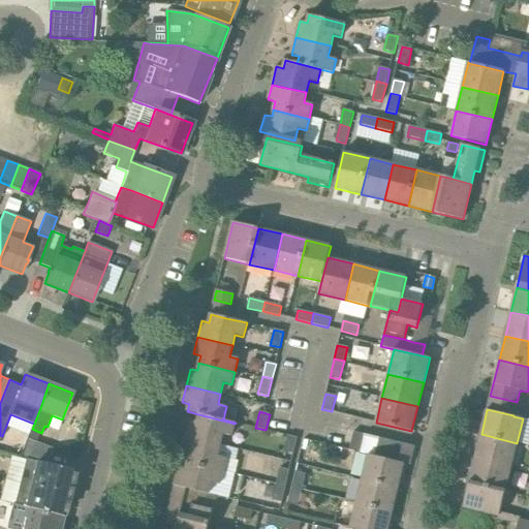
[(231,436),(235,424),(198,414),(197,422),(190,421),(186,437),(220,445),(223,434),(231,436)]
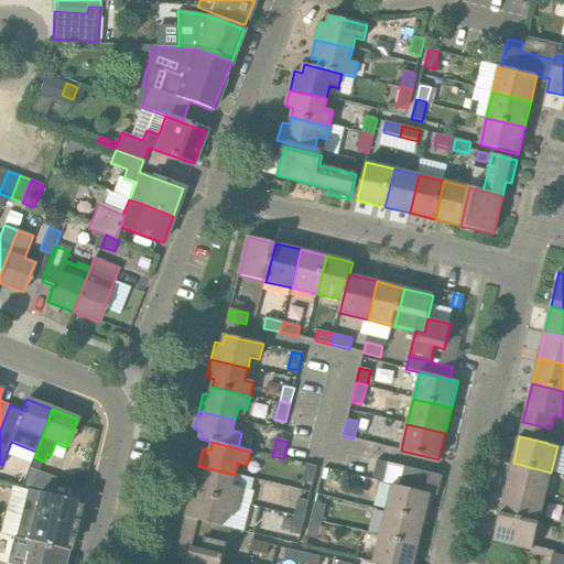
[(383,483),(388,463),(377,461),(372,480),(383,483)]
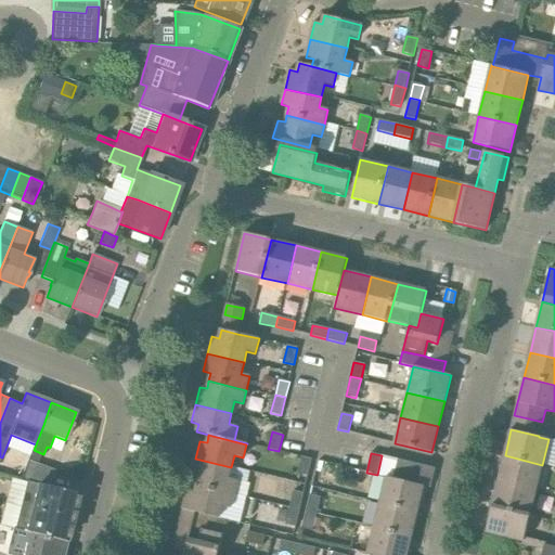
[(537,490),(542,465),(505,455),(499,481),(537,490)]
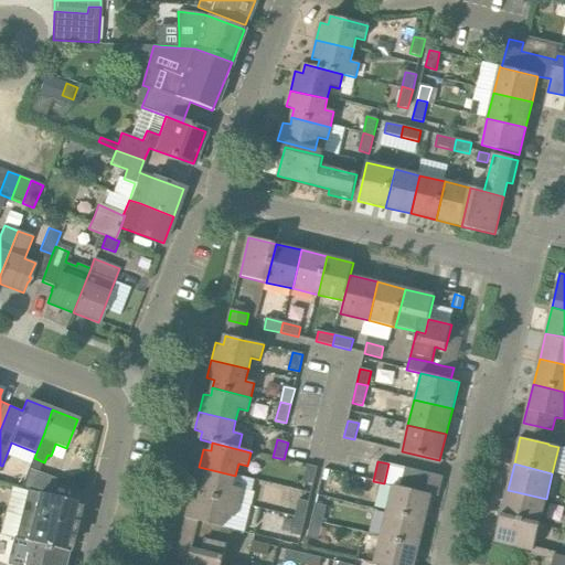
[(313,484),(318,467),(308,465),(304,482),(313,484)]
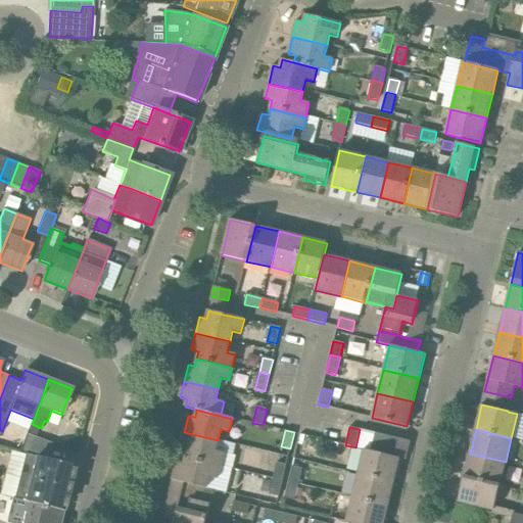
[(216,450),(218,440),(184,432),(180,448),(187,450),(185,458),(221,466),(224,453),(216,450)]
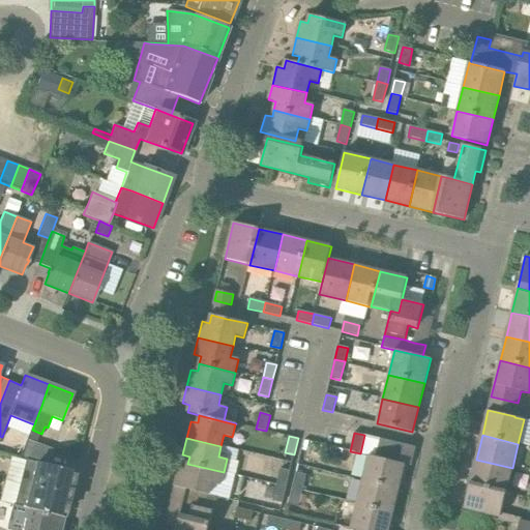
[(21,458),(26,460),(47,465),(51,448),(36,443),(28,439),(27,439),(24,448),(21,458)]
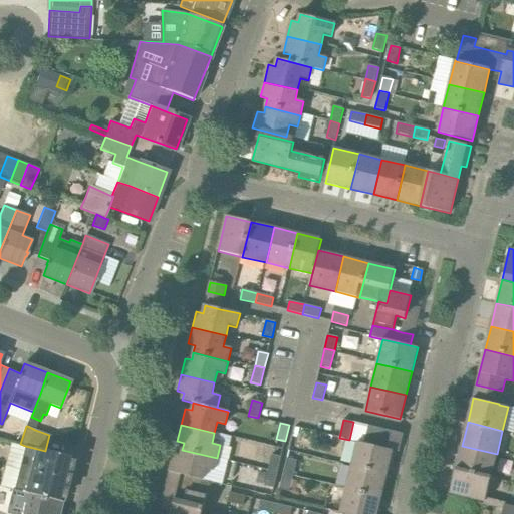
[(351,465),(387,474),(393,450),(398,452),(403,434),(368,426),(364,444),(357,442),(351,465)]
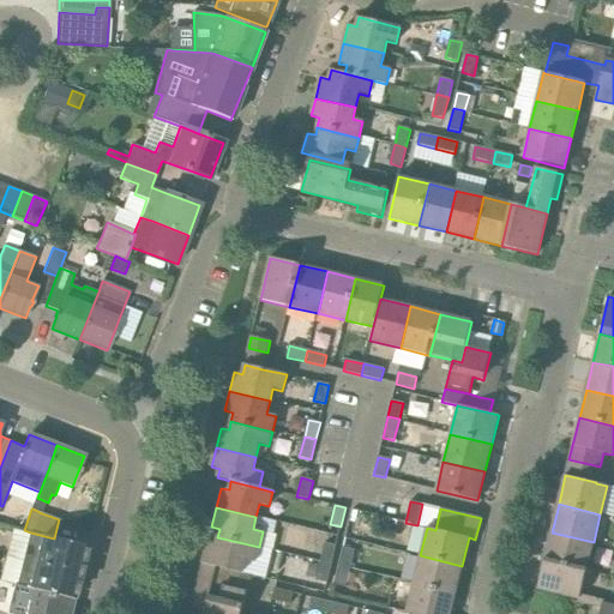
[(84,546),(54,539),(30,533),(22,560),(78,573),(84,546)]
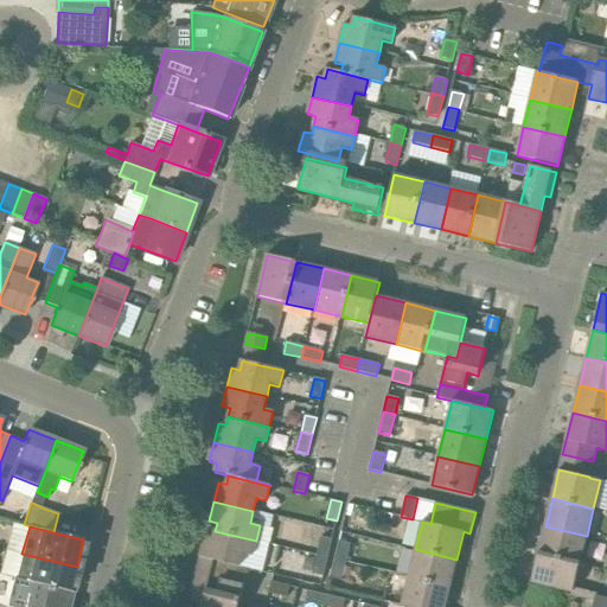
[(580,563),(587,536),(545,526),(538,554),(580,563)]
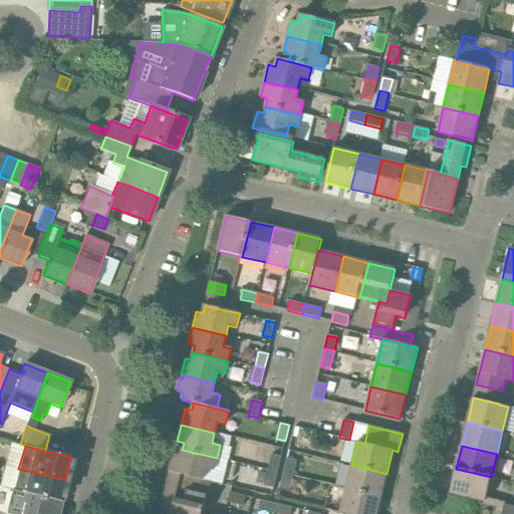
[(214,471),(217,458),(182,450),(181,457),(174,455),(170,472),(190,477),(203,480),(206,469),(214,471)]
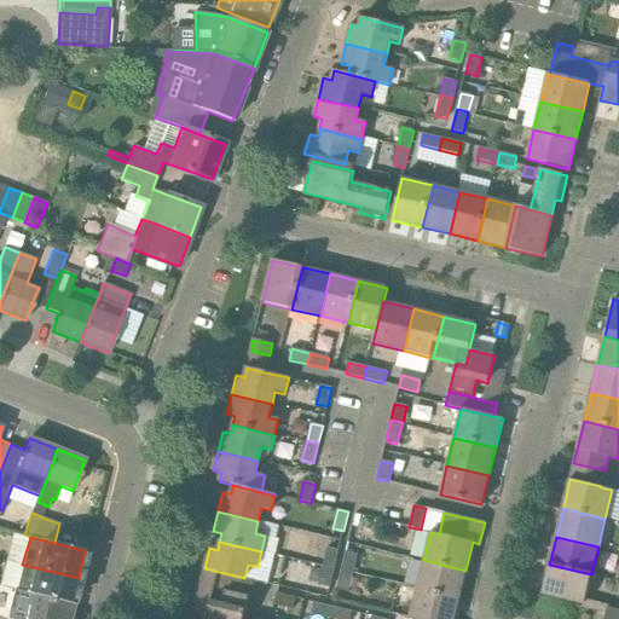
[(323,563),(335,567),(339,550),(328,548),(323,563)]
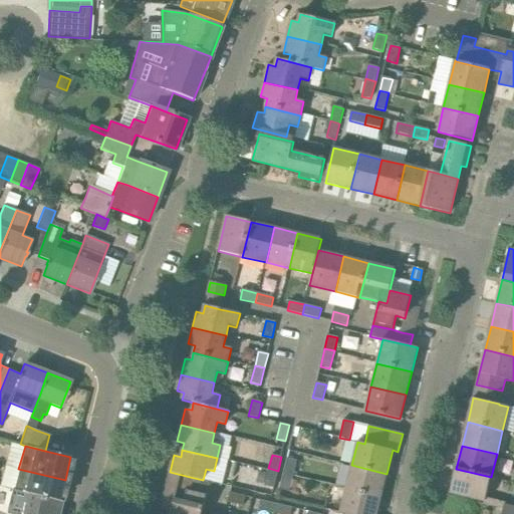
[(284,472),(294,474),(297,461),(287,459),(284,472)]
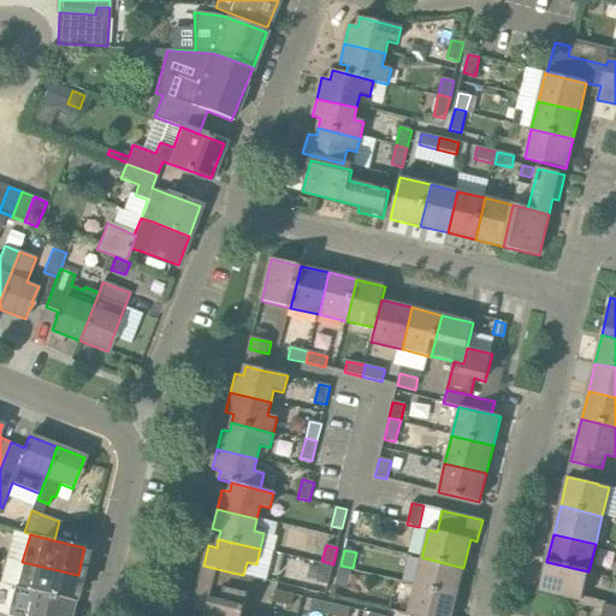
[(457,596),(463,568),(421,557),(415,586),(457,596)]
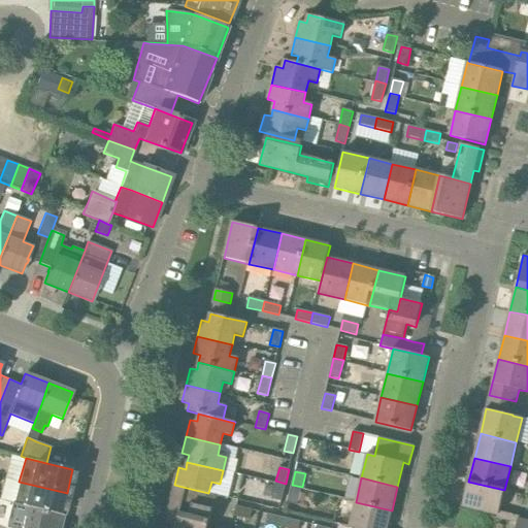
[(271,491),(273,483),(262,481),(260,488),(271,491)]
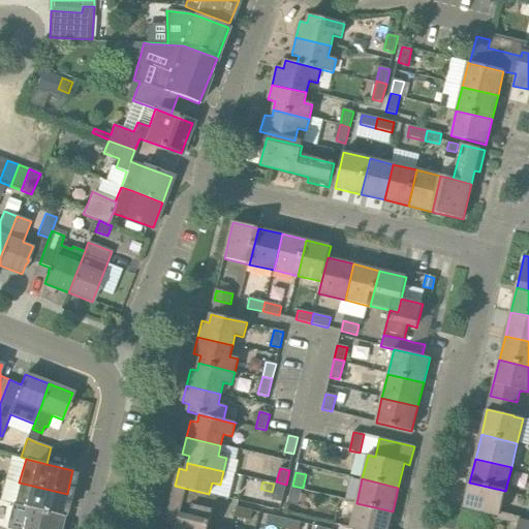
[(282,503),(286,485),(276,481),(272,500),(282,503)]
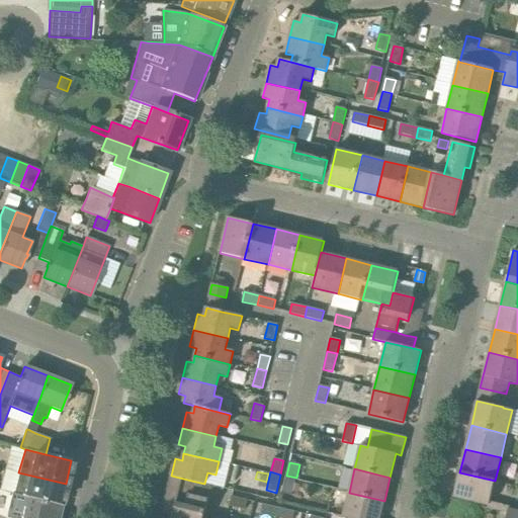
[(61,505),(66,484),(18,472),(12,493),(26,496),(61,505)]
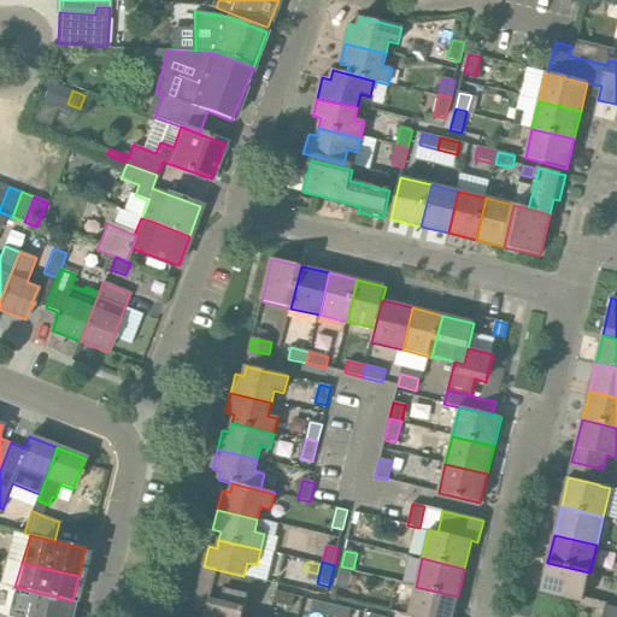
[(582,603),(589,573),(547,563),(540,592),(582,603)]
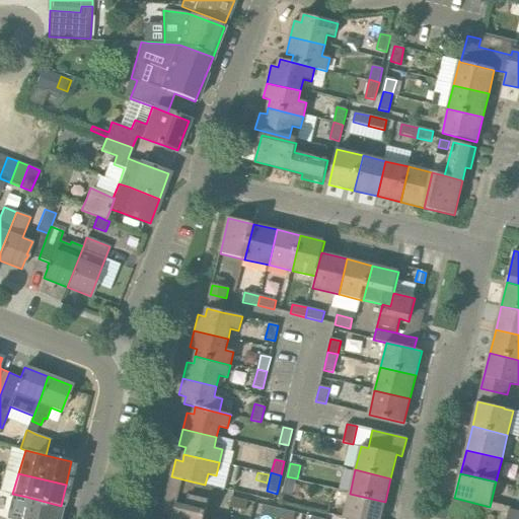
[(293,497),(297,478),(287,476),(283,495),(293,497)]
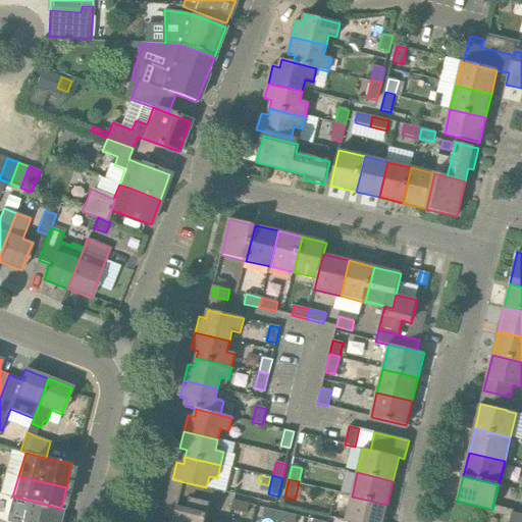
[(213,489),(206,487),(193,484),(190,499),(209,504),(213,489)]
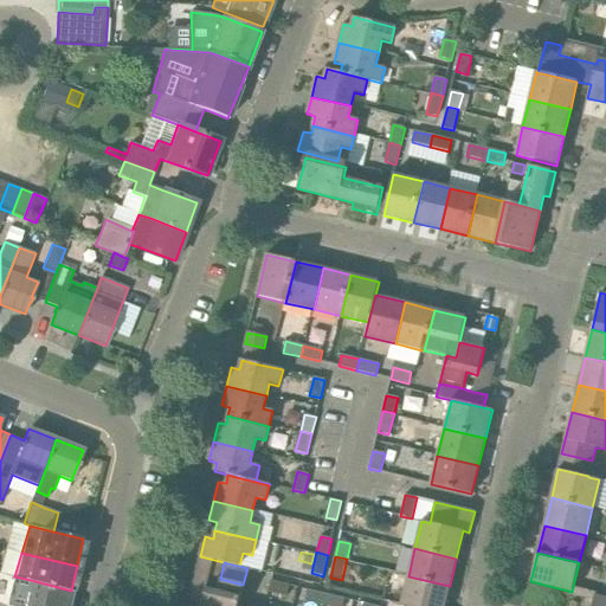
[(444,605),(450,586),(408,577),(401,605),(405,605),(444,605)]
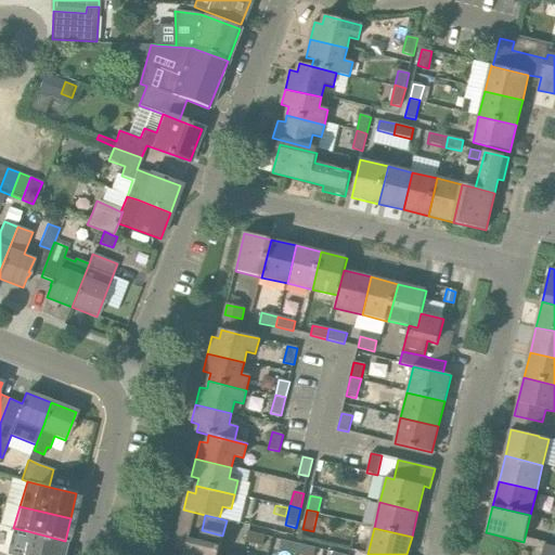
[(218,554),(222,536),(202,530),(198,542),(189,540),(184,554),(218,554)]
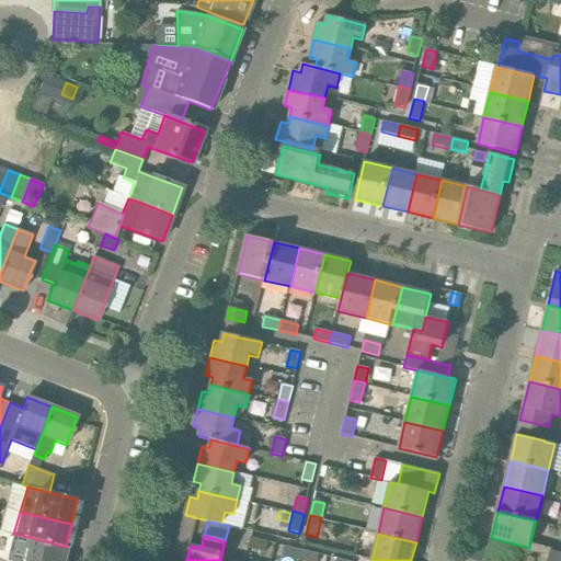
[(61,560),(66,547),(29,537),(25,550),(9,546),(4,560),(8,560),(61,560)]
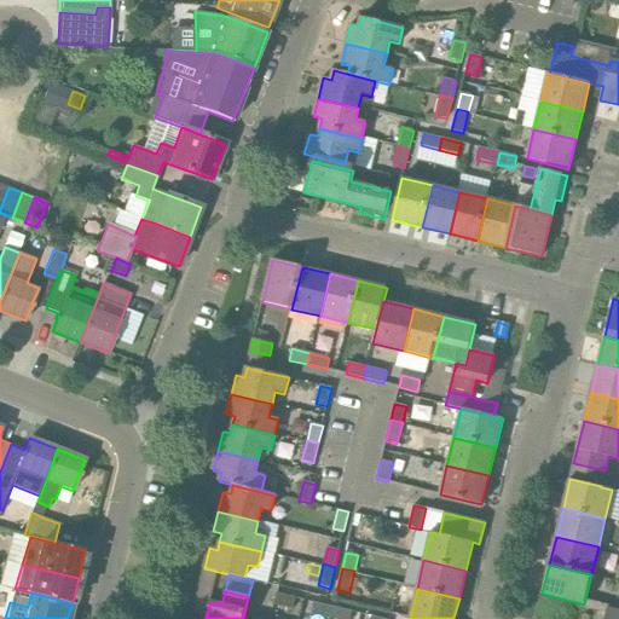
[(293,609),(295,599),(277,594),(273,605),(293,609)]
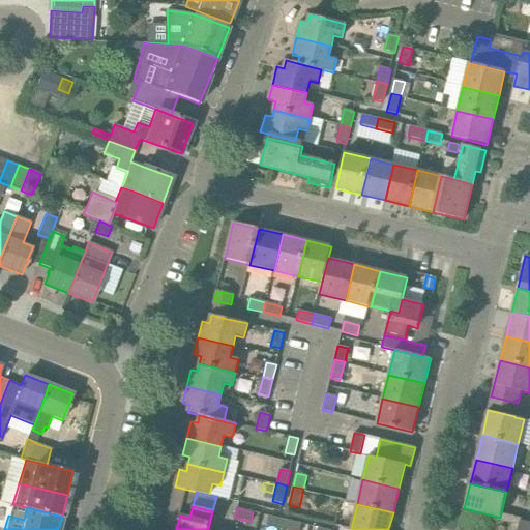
[(283,529),(285,520),(269,516),(267,526),(283,529)]
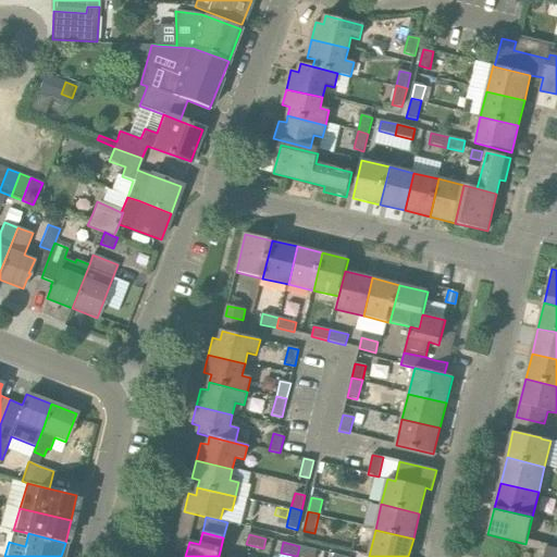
[(299,546),(297,556),(298,556),(314,556),(317,551),(299,546)]
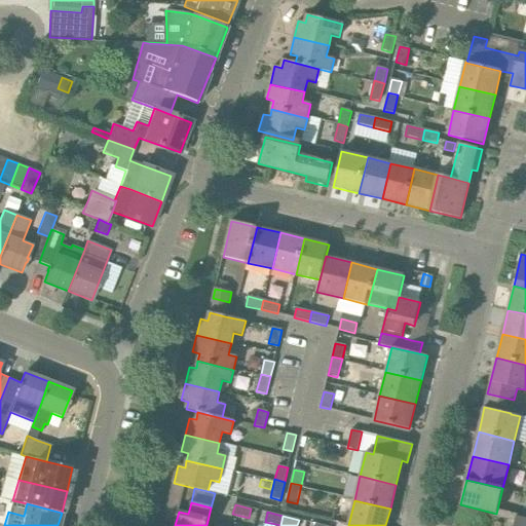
[(525,525),(525,519),(517,517),(514,525),(525,525)]
